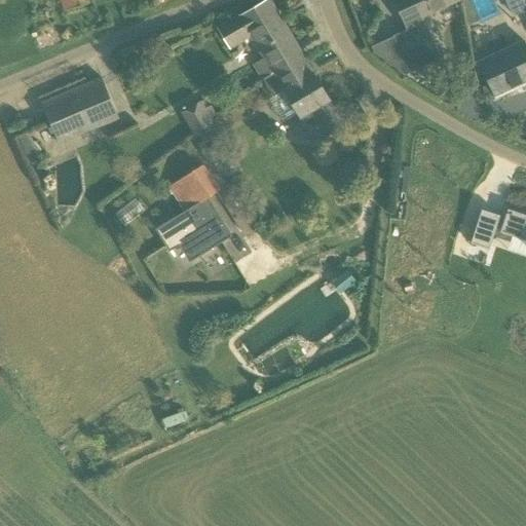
[(63,0),(66,10),(89,3),(87,0),(63,0)]
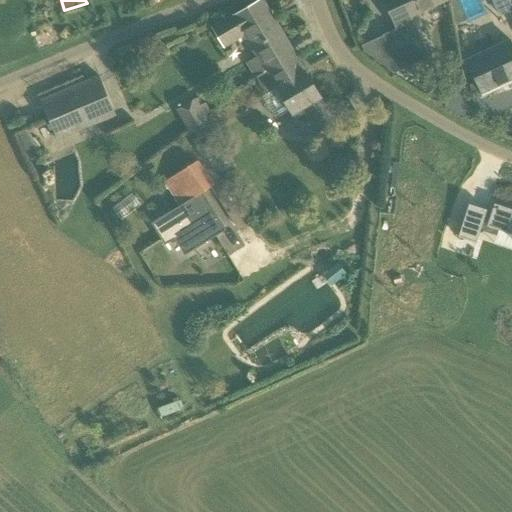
[(254,78),(256,77),(295,54),(262,0),(258,0),(212,28),(223,47),(244,35),(257,56),(245,63),(254,78)]
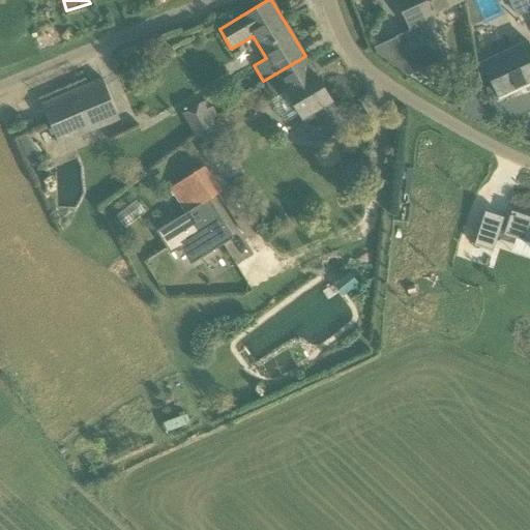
[(398,0),(411,29),(412,29),(420,47),(410,52),(418,70),(445,59),(436,39),(435,39),(427,22),(425,18),(464,0),(398,0)]
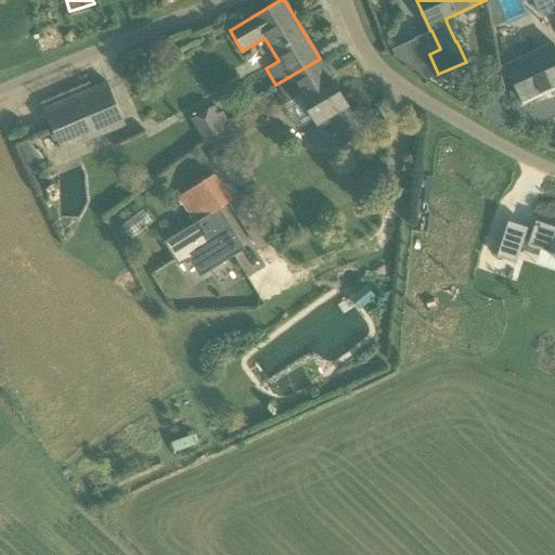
[(553,12),(554,16),(554,0),(534,0),(543,17),(553,12)]
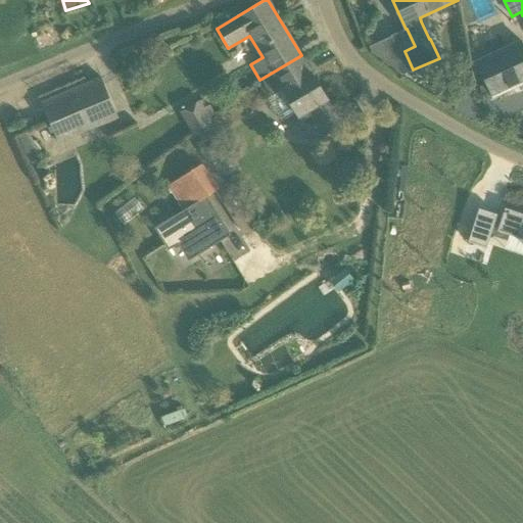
[(522,102),(522,44),(521,41),(477,61),(501,113),(522,102)]
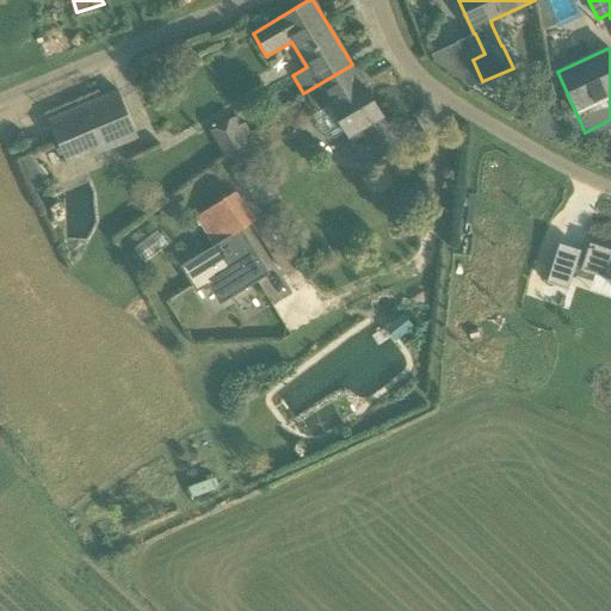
[(364,85),(352,65),(306,92),(318,112),(331,105),(349,136),(383,116),(364,85)]
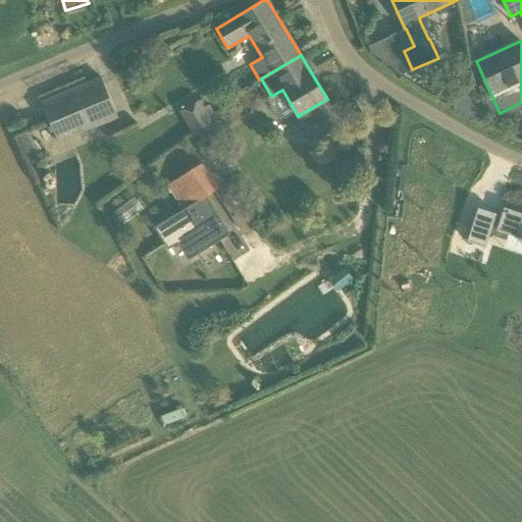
[(42,104),(54,134),(58,144),(118,118),(102,79),(42,104)]
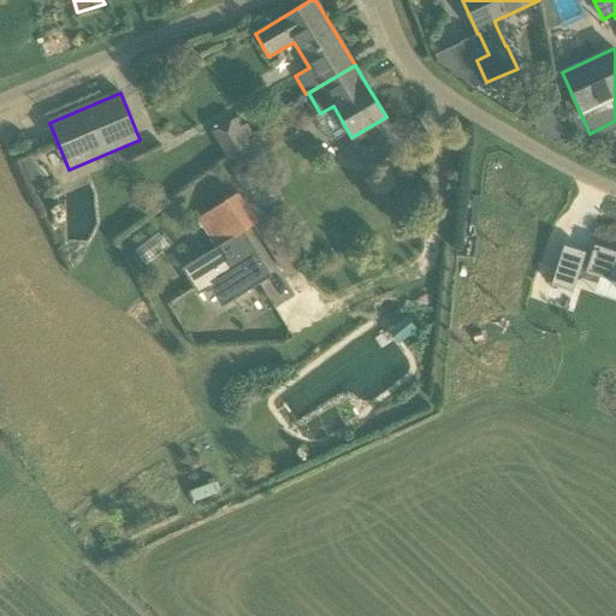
[(211,131),(227,158),(252,143),(248,138),(254,134),(247,123),(241,126),(235,117),(211,131)]
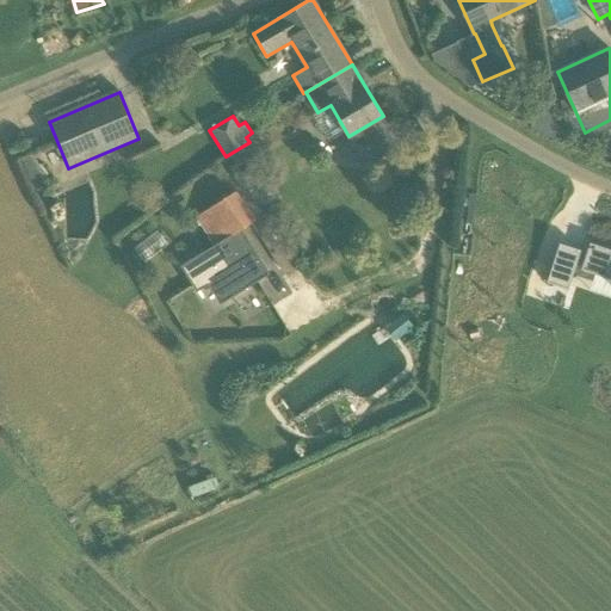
[(240,282),(278,257),(236,195),(199,218),(240,282)]
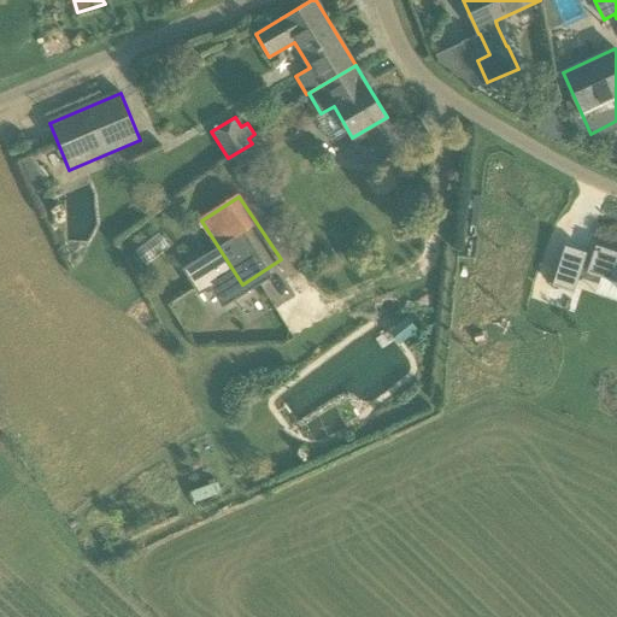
[(616,262),(604,258),(591,297),(611,304),(616,287),(616,262)]
